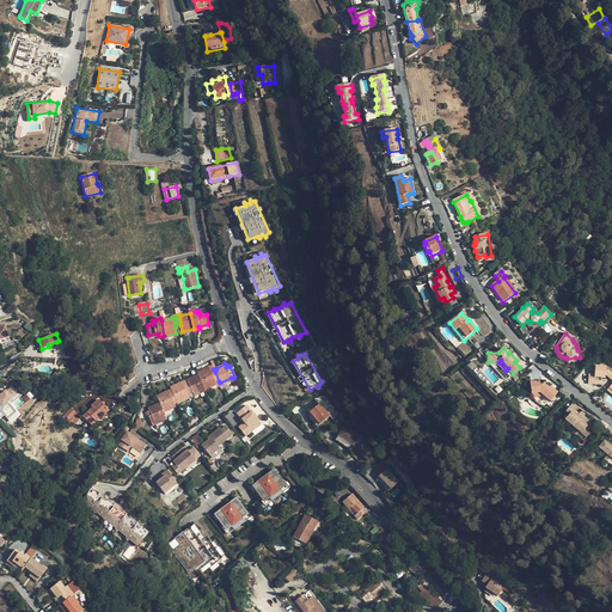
[(604,379),(605,377),(605,372),(605,368),(594,367),(594,375),(588,374),(587,384),(600,385),(601,379),(604,379)]
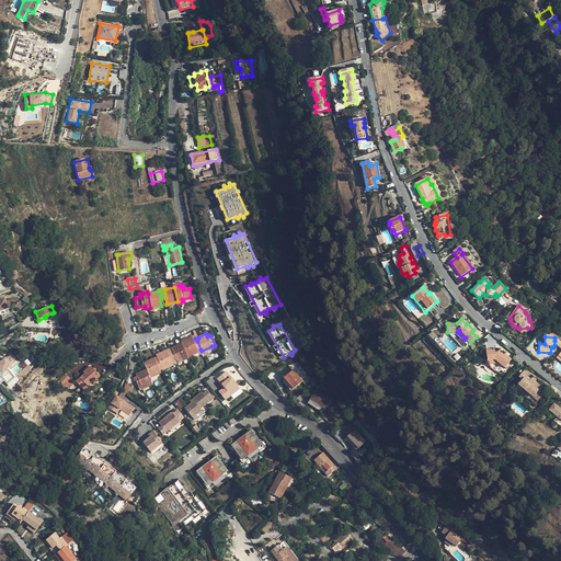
[(187,355),(198,351),(201,350),(197,341),(194,342),(193,340),(193,338),(182,342),(182,343),(187,355)]
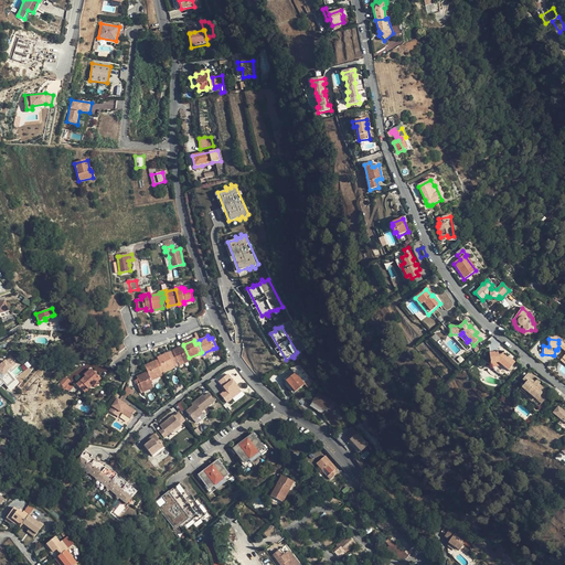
[(183,345),(172,351),(173,353),(171,354),(176,364),(179,363),(189,359),(189,358),(183,345)]
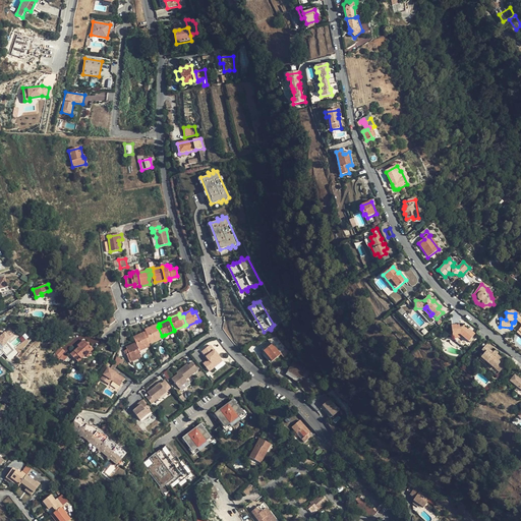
[(147,334),(150,341),(160,337),(162,336),(158,327),(156,328),(155,325),(145,330),(146,332),(147,334)]
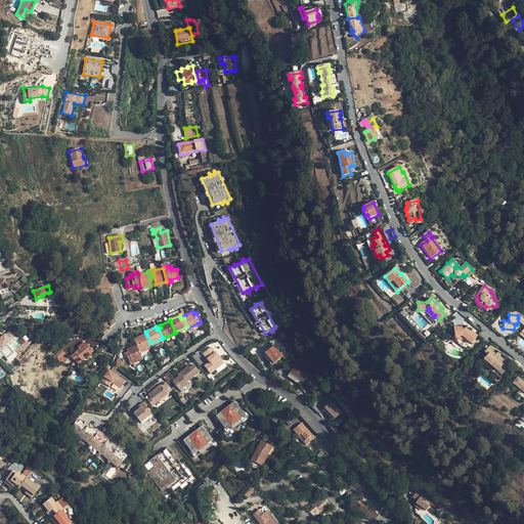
[(479,338),(470,330),(468,332),(467,331),(464,331),(463,328),(454,329),(455,337),(463,337),(466,340),(460,341),(461,343),(469,350),(479,338)]
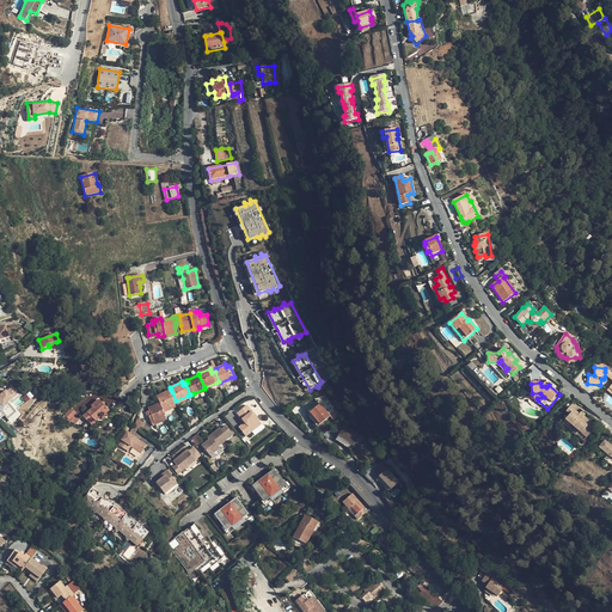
[(1,392),(0,392),(0,409),(1,410),(5,408),(2,404),(7,401),(16,392),(11,386),(6,391),(5,389),(1,392)]
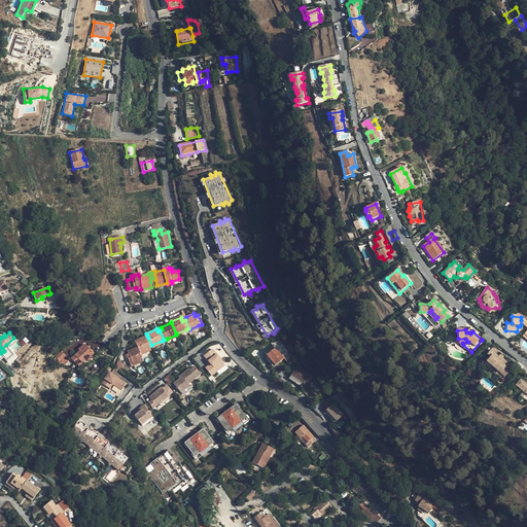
[(140,353),(150,348),(152,348),(151,345),(148,338),(146,339),(145,336),(135,341),(138,347),(140,353)]
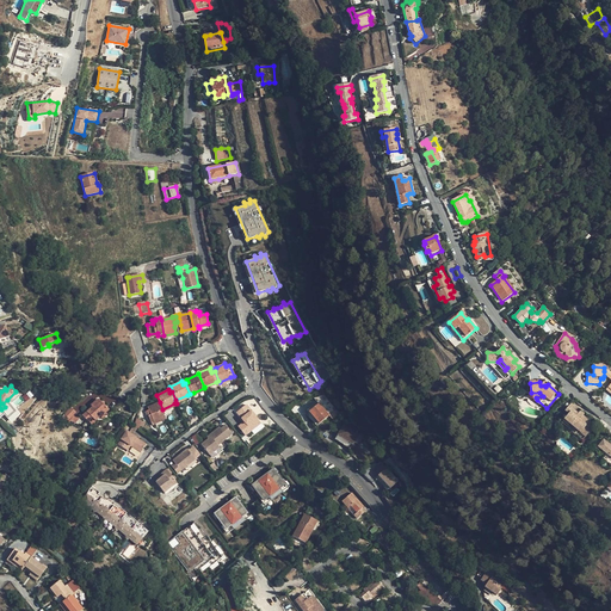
[(337,409),(323,394),(315,399),(320,403),(331,415),(337,409)]
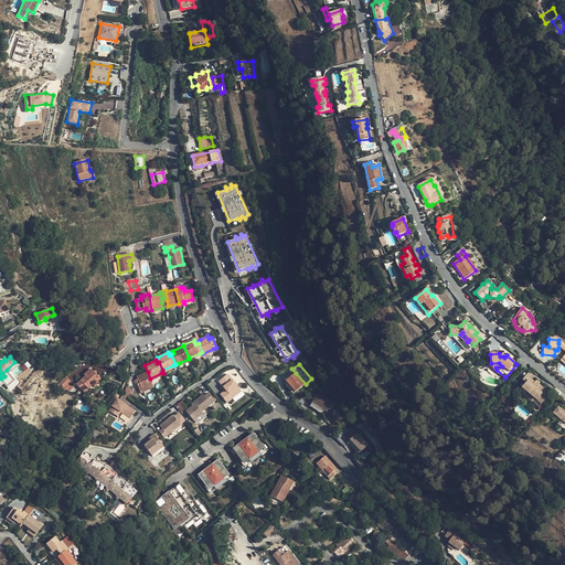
[(504,379),(505,377),(497,370),(496,368),(491,368),(504,379)]
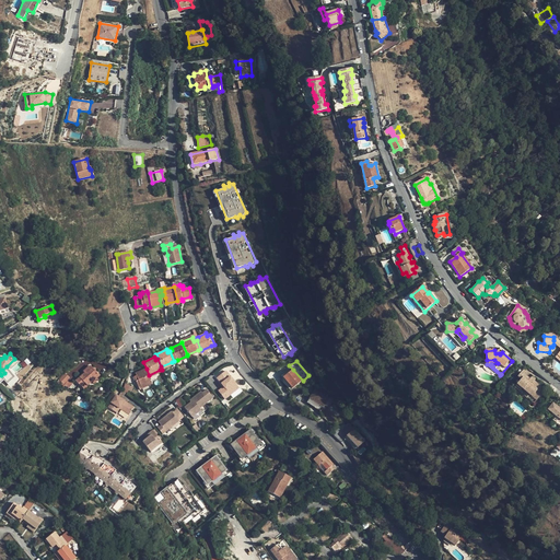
[(85,383),(88,385),(92,382),(95,378),(96,378),(97,378),(100,376),(90,365),(84,371),(85,372),(80,377),(85,383)]
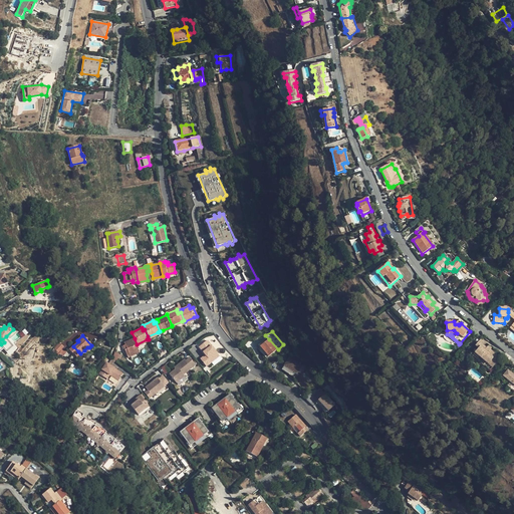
[(127,355),(130,354),(140,350),(138,346),(137,344),(135,338),(124,342),(125,344),(123,345),(127,355)]
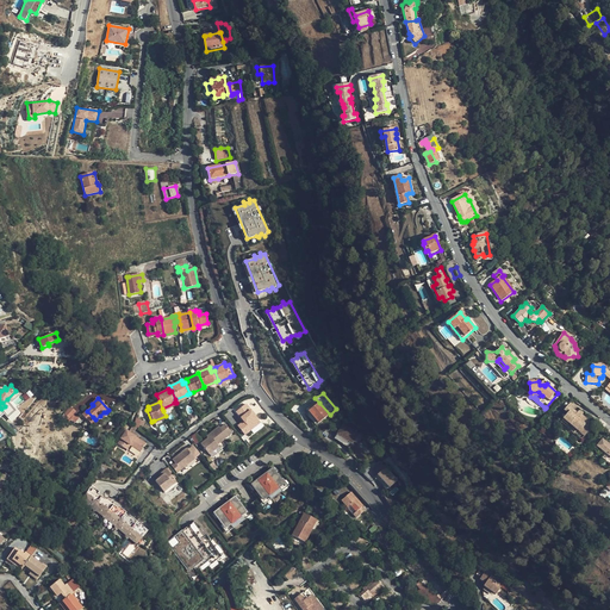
[(319,424),(330,415),(319,403),(310,410),(315,415),(316,414),(319,418),(317,421),(319,424)]
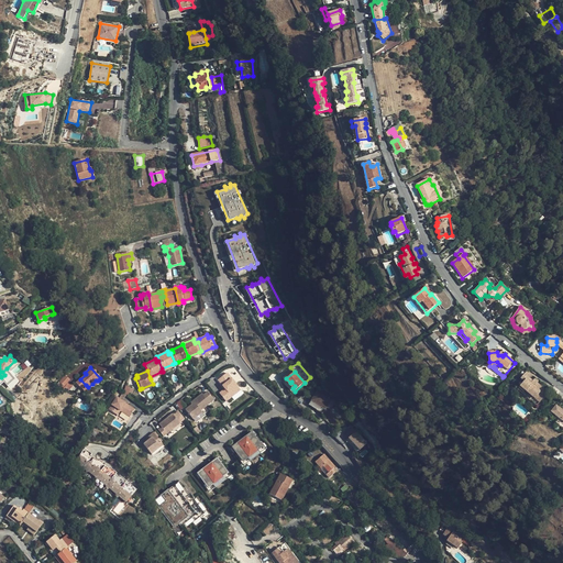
[(227,373),(218,381),(224,389),(219,394),(225,401),(231,397),(240,390),(227,373)]
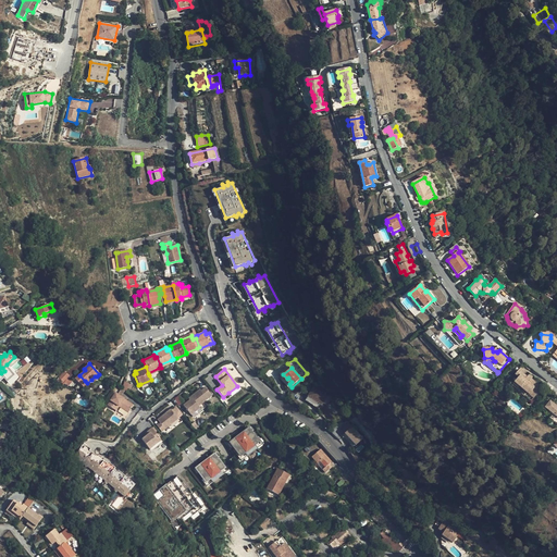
[(540,386),(531,379),(529,382),(525,380),(527,378),(523,374),(524,372),(520,369),(515,375),(517,376),(518,378),(510,386),(531,403),(539,393),(536,391),(540,386)]
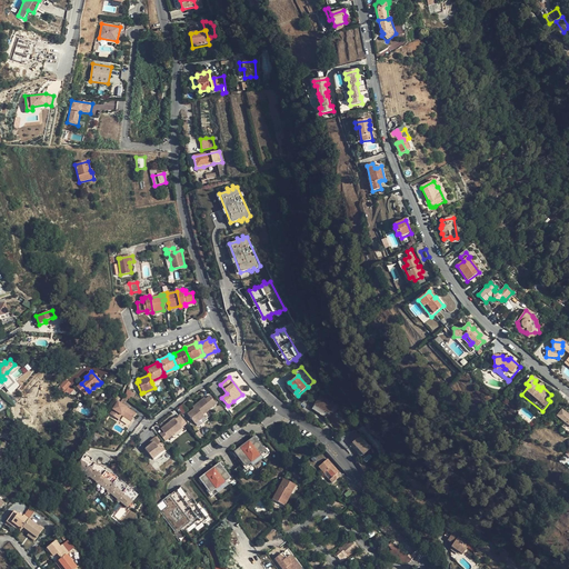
[(69,395),(75,389),(69,385),(71,382),(66,378),(59,385),(69,395)]
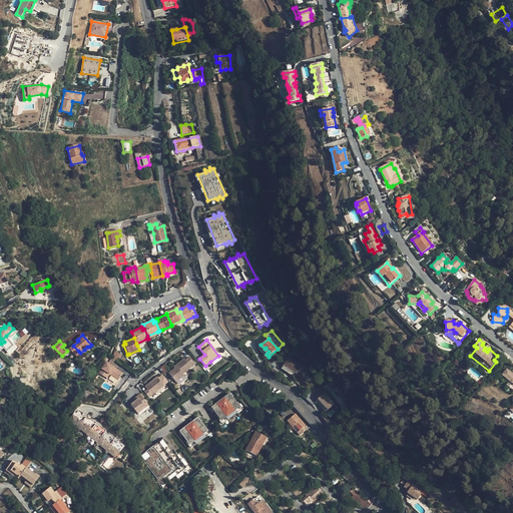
[(74,354),(78,351),(73,346),(69,349),(74,354)]
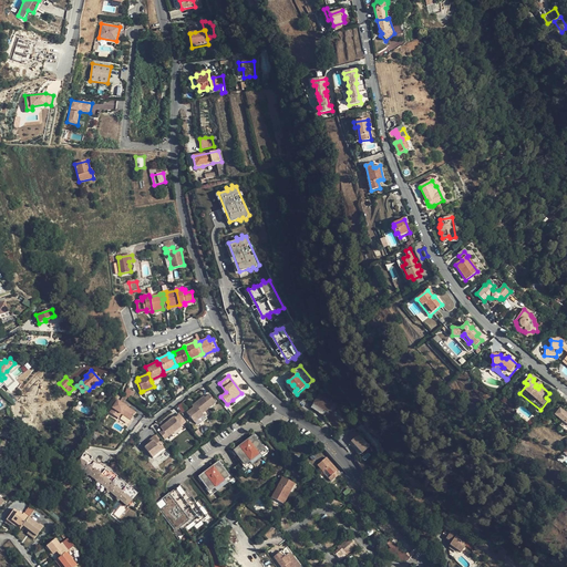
[(124,394),(124,393),(110,411),(119,416),(122,413),(131,420),(136,413),(125,404),(131,399),(129,398),(124,394)]
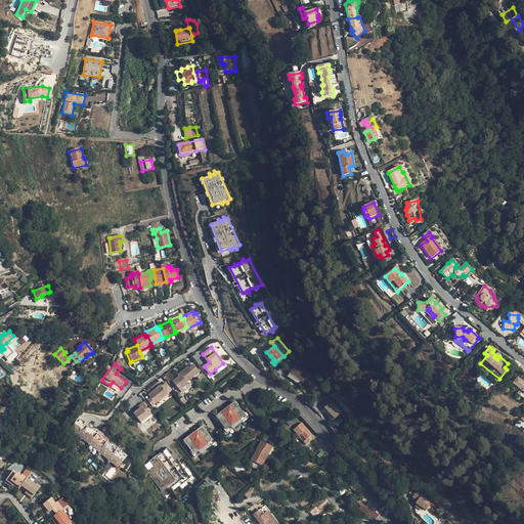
[(223,363),(215,369),(217,374),(225,366),(223,363)]
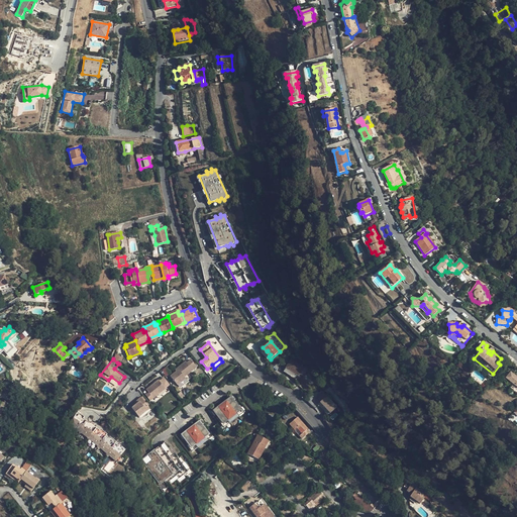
[(306,368),(293,358),(287,368),(300,376),(306,368)]
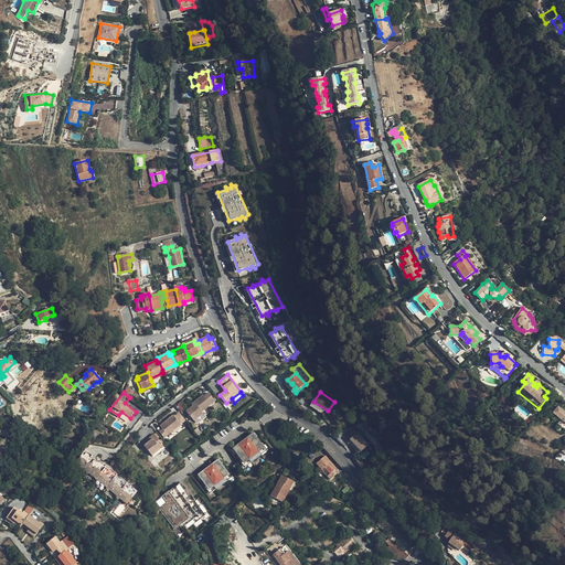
[(192,406),(185,412),(193,420),(202,414),(201,412),(214,402),(209,394),(204,397),(202,395),(193,403),(195,404),(192,406)]
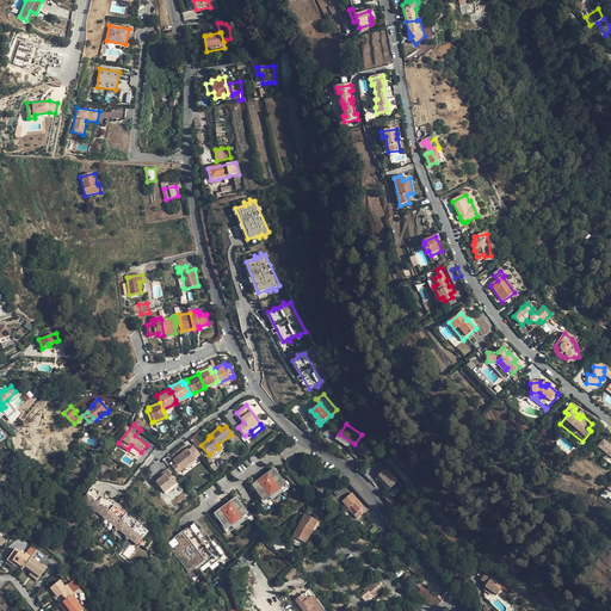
[(355,444),(339,434),(335,439),(351,449),(355,444)]
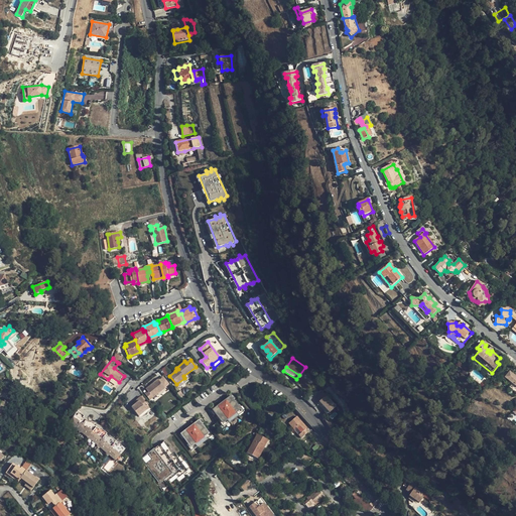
[(515,375),(511,371),(506,377),(512,382),(511,383),(512,384),(509,387),(515,392),(515,375)]
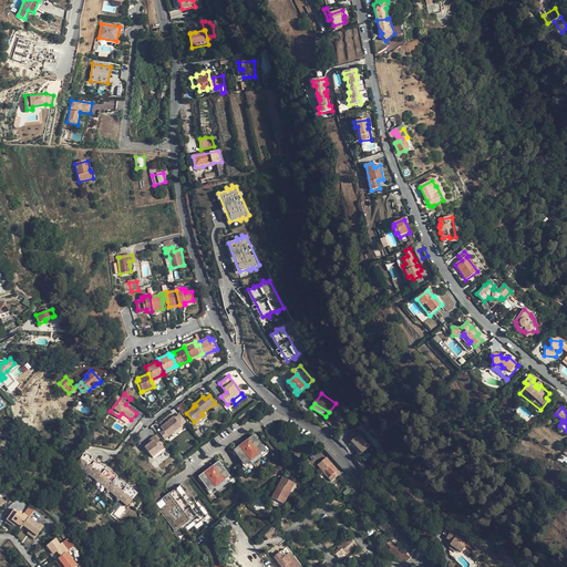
[(174,418),(161,429),(163,432),(161,433),(165,440),(182,428),(174,418)]
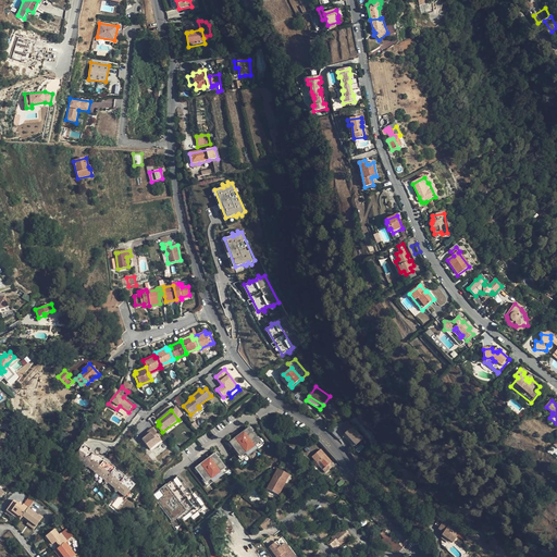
[(363,436),(349,420),(342,425),(345,430),(344,431),(355,444),(363,436)]
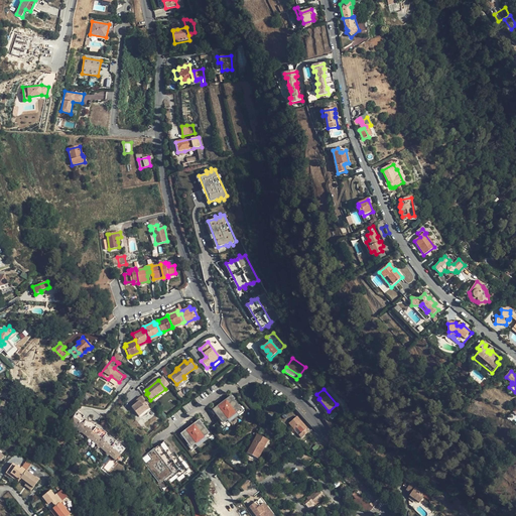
[(231,395),(212,408),(223,424),(238,414),(233,406),(236,404),(231,395)]
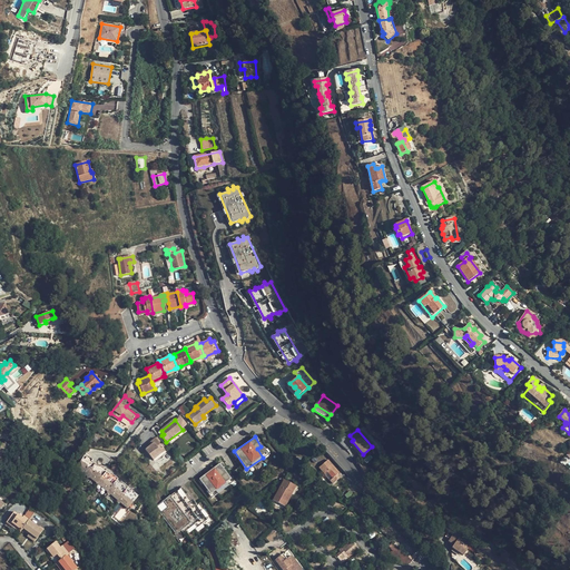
[(149,445),(150,446),(151,448),(148,450),(147,451),(154,460),(166,451),(156,440),(149,445)]
